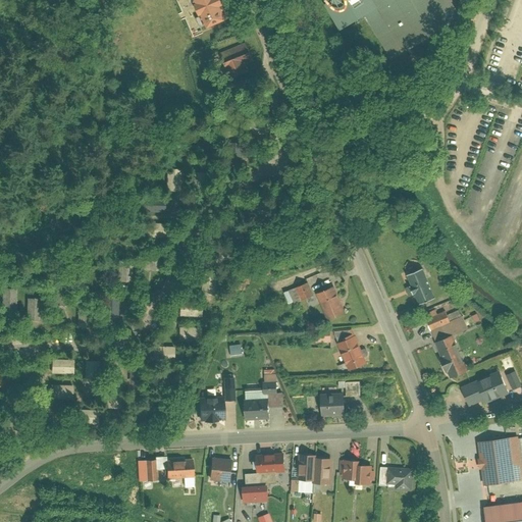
[(202,0),(213,28),(233,19),(227,4),(228,3),(226,0),(202,0)]
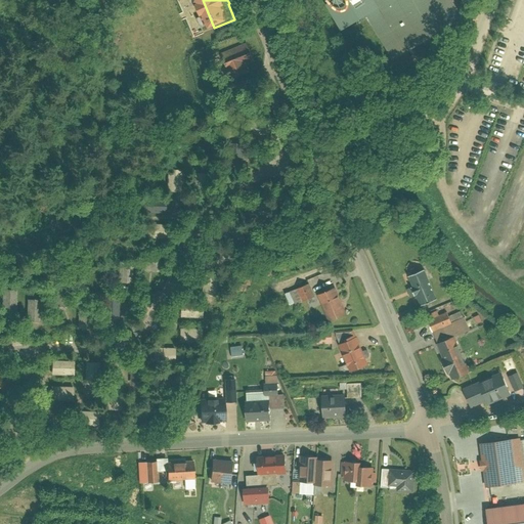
[(339,30),(370,11),(401,64),(466,29),(448,0),(332,0),(324,3),(339,30)]
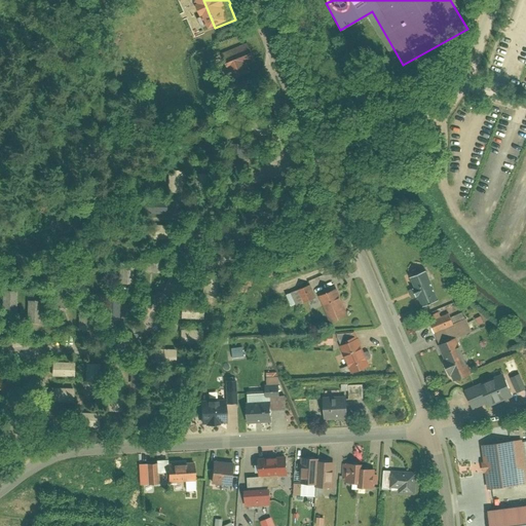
[(243,67),(253,63),(246,45),(222,54),(231,79),(247,74),(243,67)]
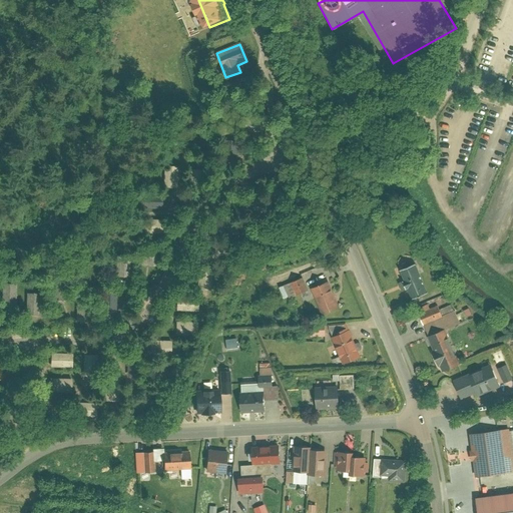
[(238,139),(224,139),(224,157),(239,157),(238,139)]
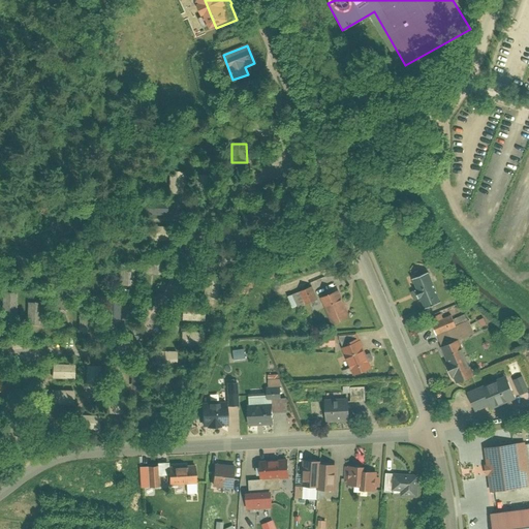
[(186,172),(168,172),(168,197),(187,196),(186,172)]
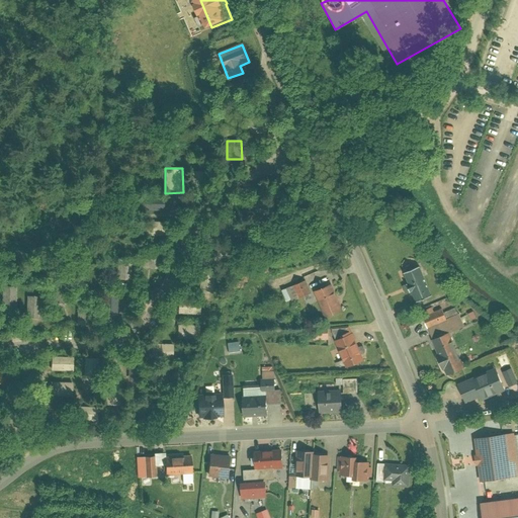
[(203,191),(204,172),(193,171),(192,190),(203,191)]
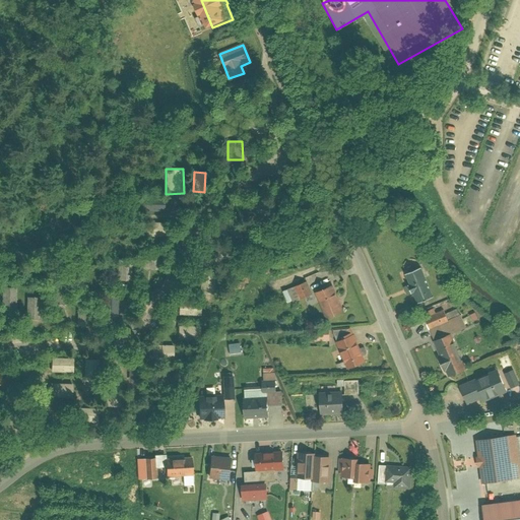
[(143,212),(170,212),(169,198),(143,198),(143,212)]
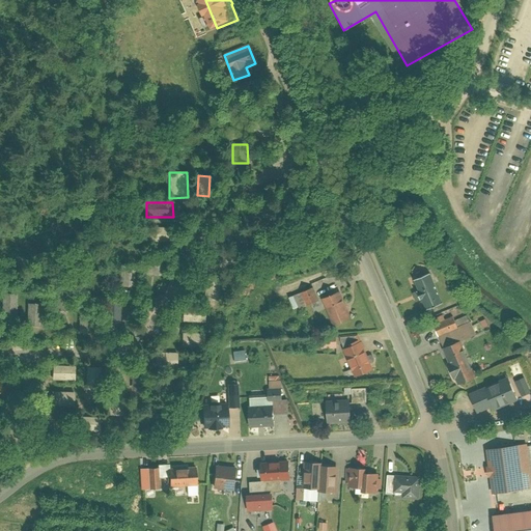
[(173,243),(173,228),(146,228),(146,244),(173,243)]
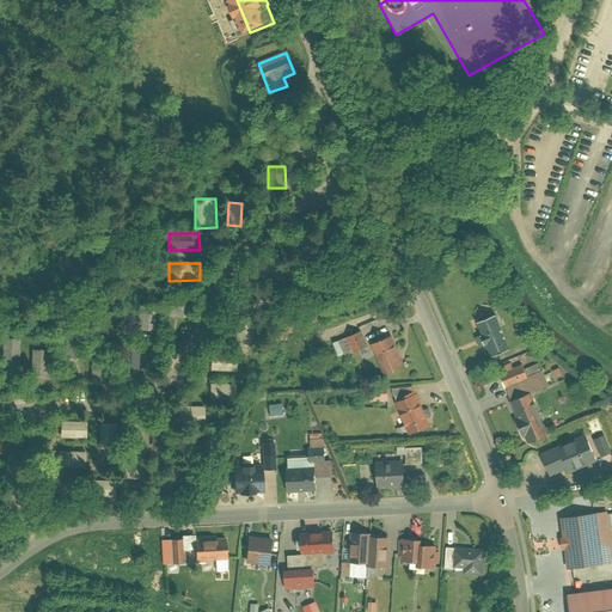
[(277,294),(256,293),(256,308),(277,310),(277,294)]
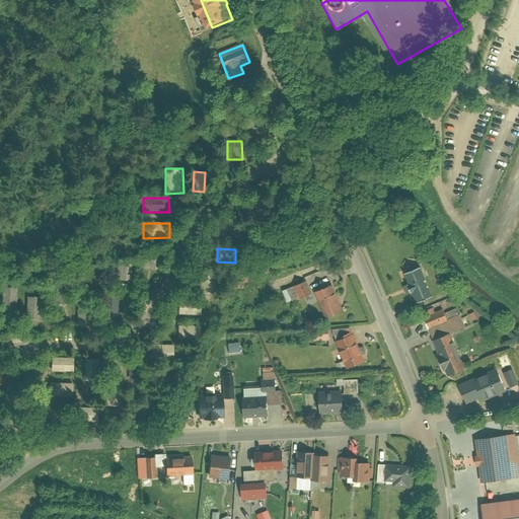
[(117,279),(132,280),(133,254),(118,254),(117,279)]
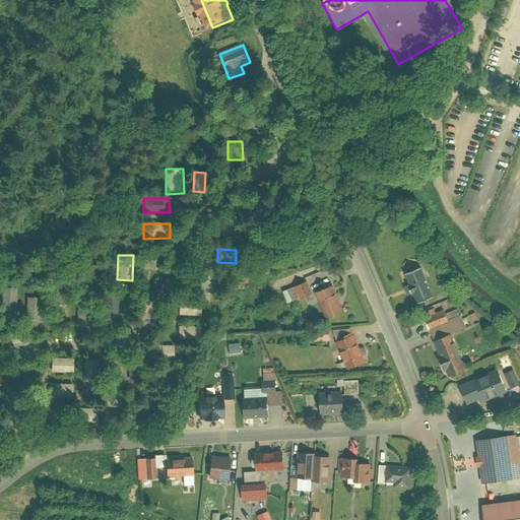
[(436,297),(424,266),(408,272),(411,281),(402,285),(405,293),(414,289),(420,303),(436,297)]
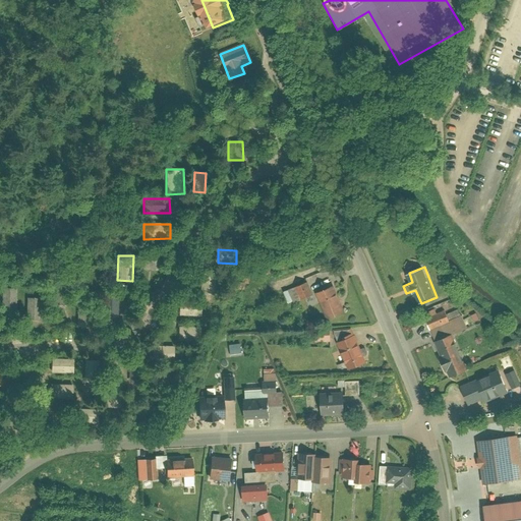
[(215,291),(216,273),(203,273),(201,291),(215,291)]
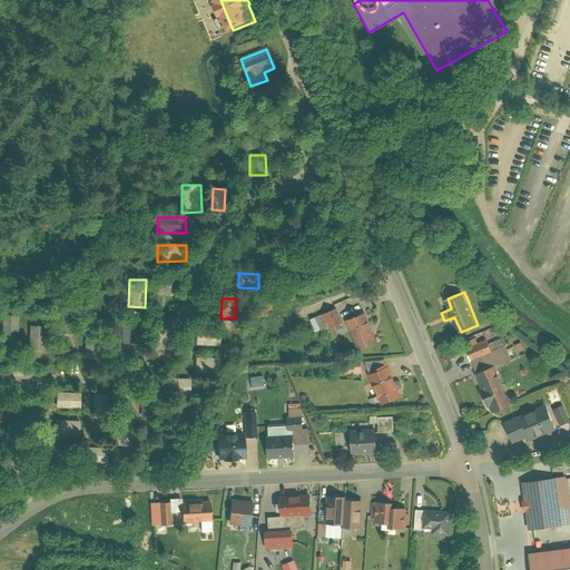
[(341,324),(334,308),(314,317),(321,332),(341,324)]
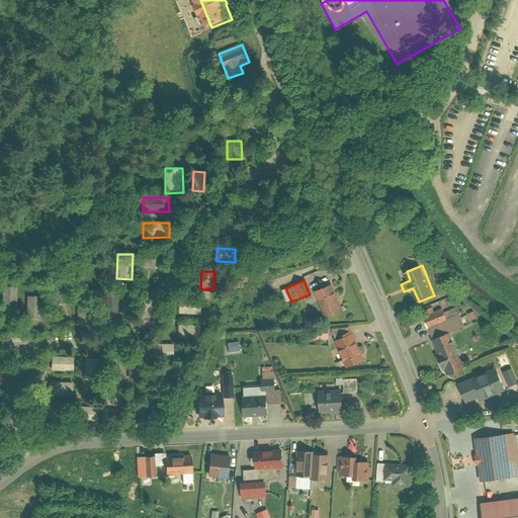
[(345,310),(333,283),(315,291),(327,318),(345,310)]
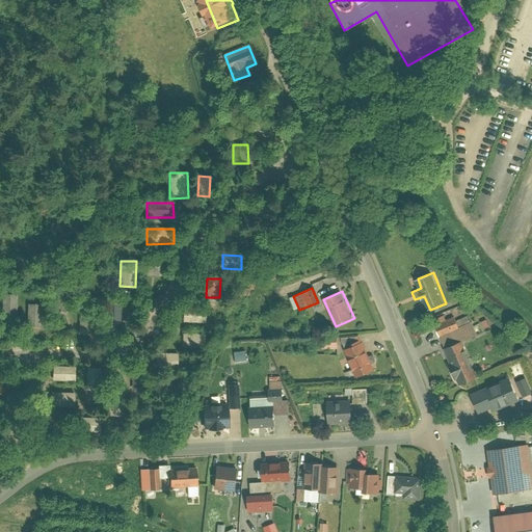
[(53,312),(68,312),(68,292),(54,292),(53,312)]
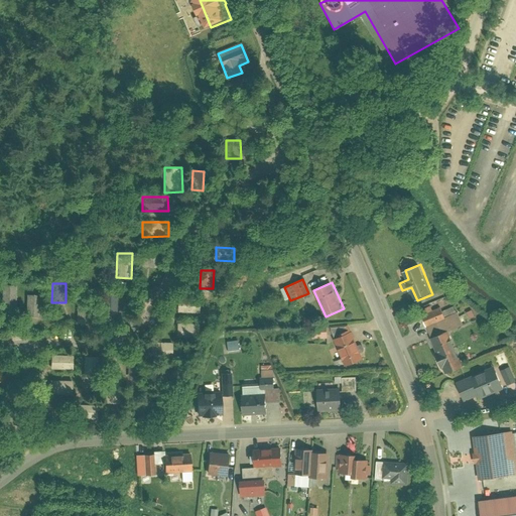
[(16,307),(16,286),(2,286),(2,307),(16,307)]
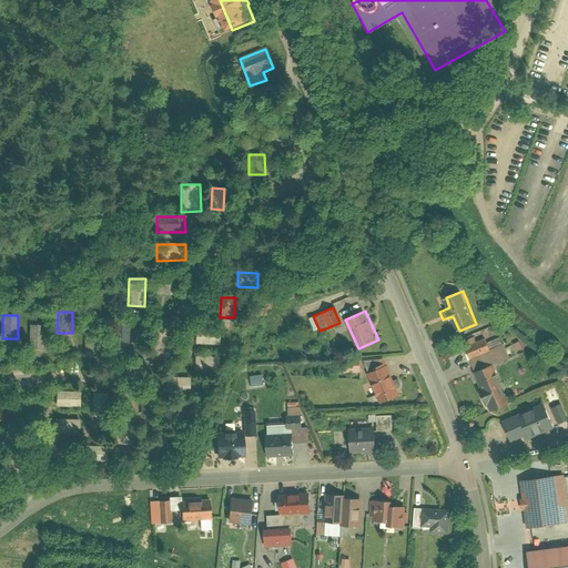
[(113,346),(129,346),(130,323),(113,323),(113,346)]
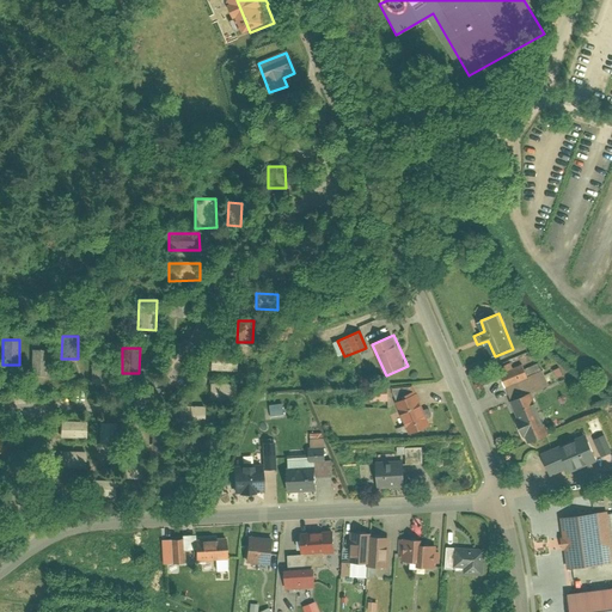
[(49,350),(32,350),(31,375),(49,375),(49,350)]
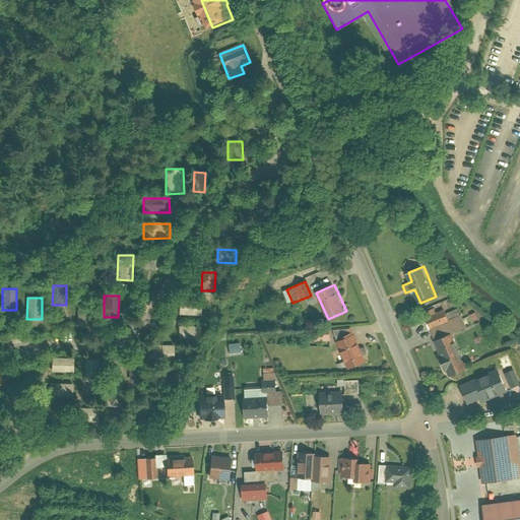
[(201,317),(201,303),(179,302),(179,316),(201,317)]
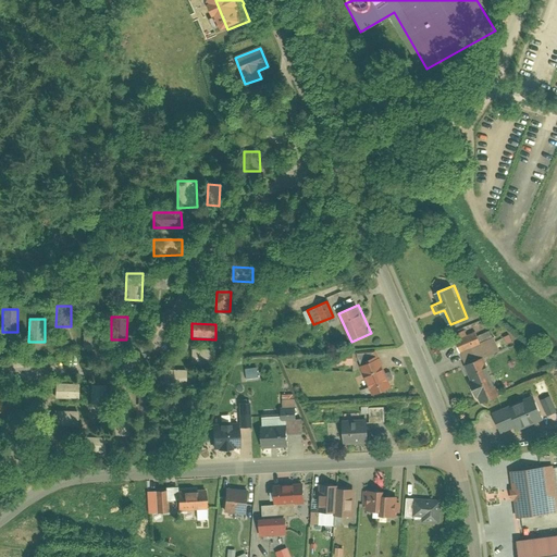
[(100,325),(83,326),(83,353),(100,353),(100,325)]
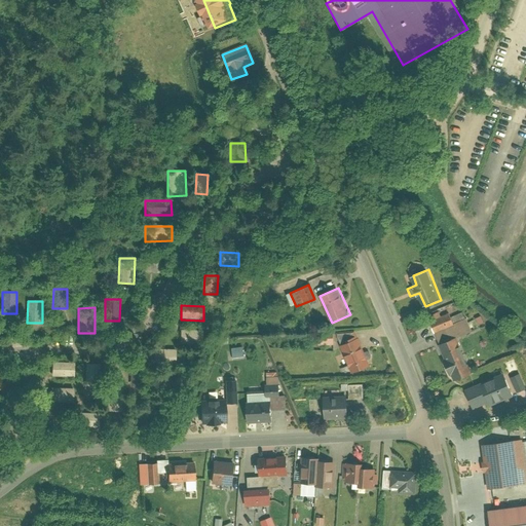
[(461,308),(434,322),(444,342),(456,336),(471,329),(461,308)]
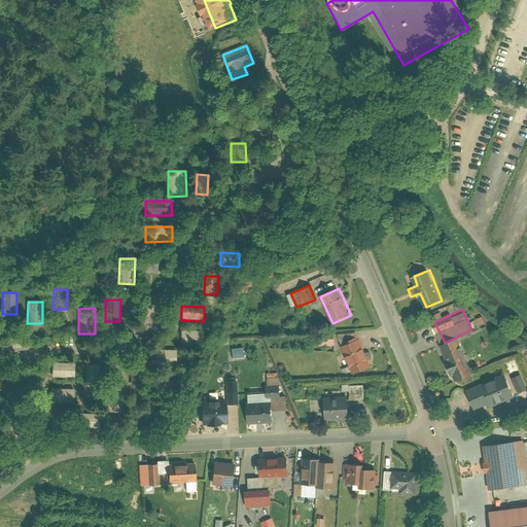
[(370,364),(356,329),(340,336),(353,371),(370,364)]
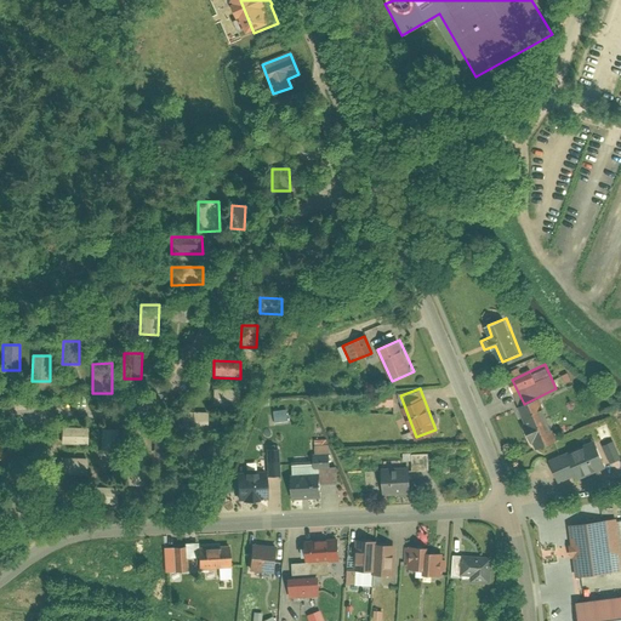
[(240,406),(239,391),(215,391),(215,408),(240,406)]
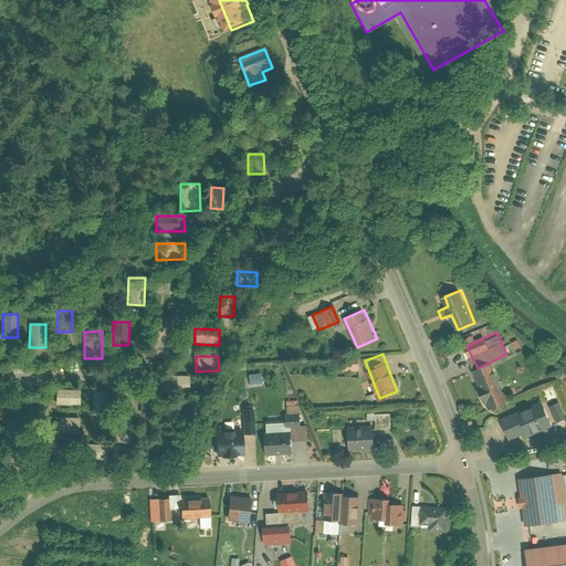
[(489,409),(510,400),(491,362),(478,368),(471,370),(489,409)]
